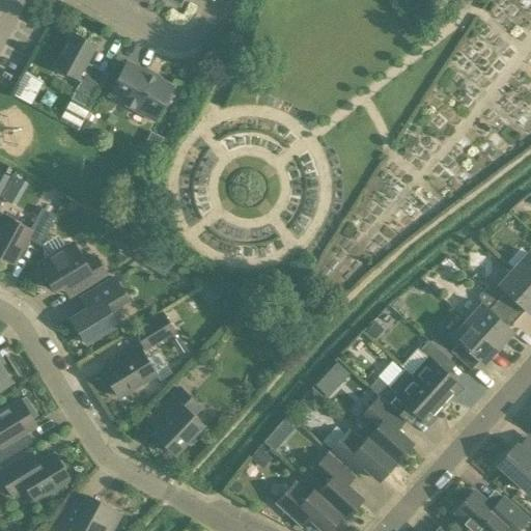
[(77,78),(95,45),(73,32),(54,65),(77,78)]
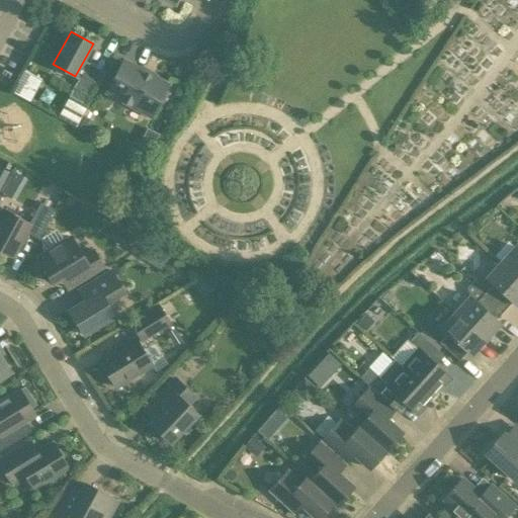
[(151,115),(168,84),(154,76),(154,75),(143,68),(142,70),(123,60),(106,91),(151,115)]
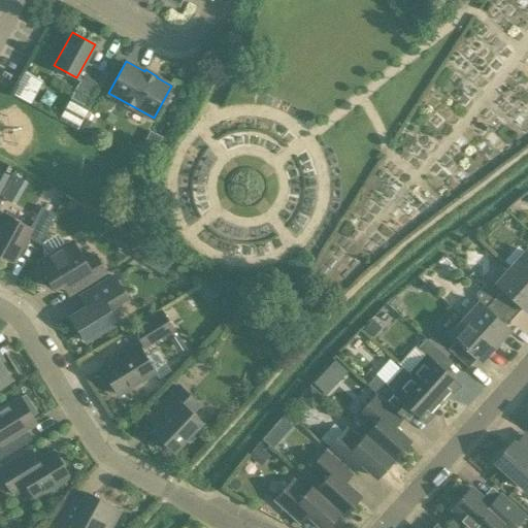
[(33,102),(42,77),(26,71),(17,96),(33,102)]
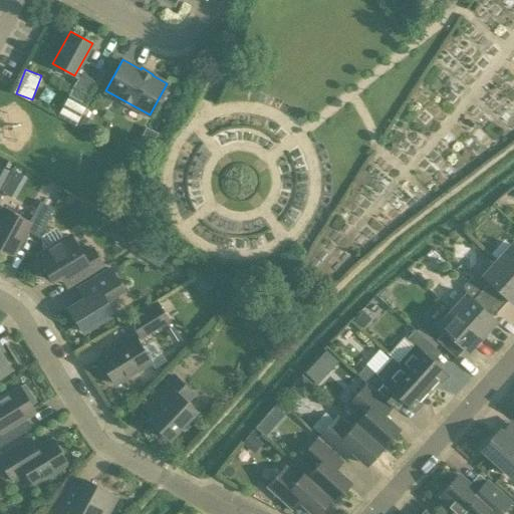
[(79,109),(95,80),(81,72),(65,101),(79,109)]
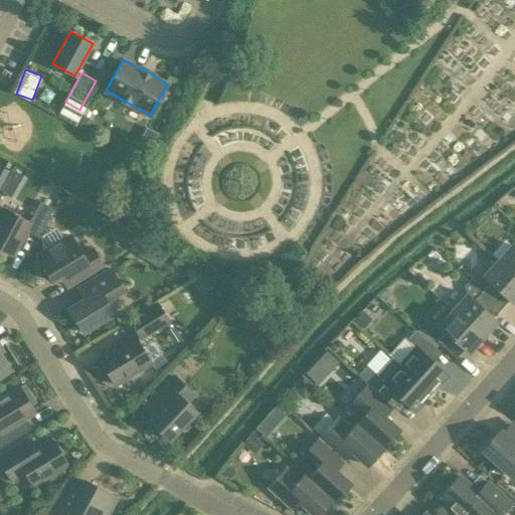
[(87,132),(92,124),(82,118),(77,127),(87,132)]
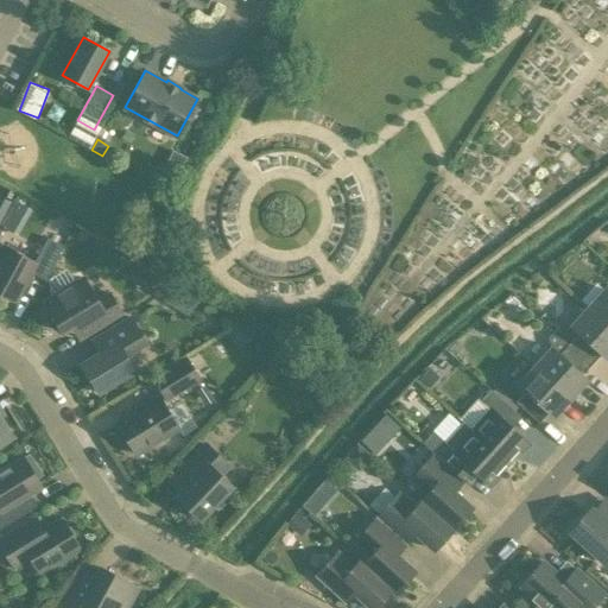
[(0,220),(11,202),(0,196),(0,220)]
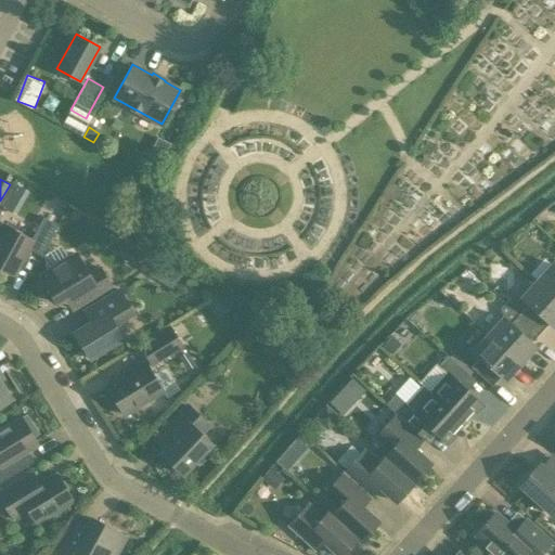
[(41,255),(57,224),(43,217),(31,239),(5,224),(0,233),(0,268),(13,275),(28,247),(41,255)]
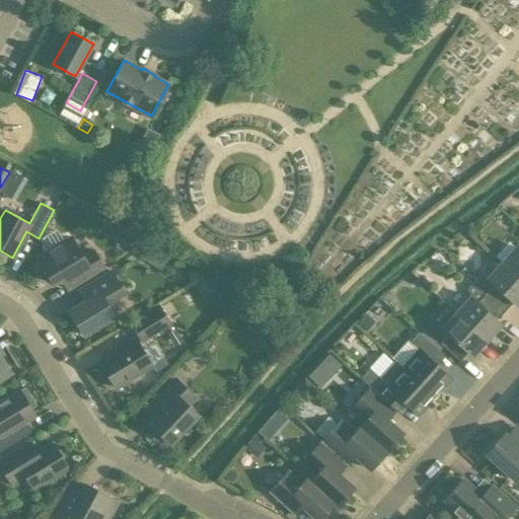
[(42,236),(48,248),(63,241),(57,228),(42,236)]
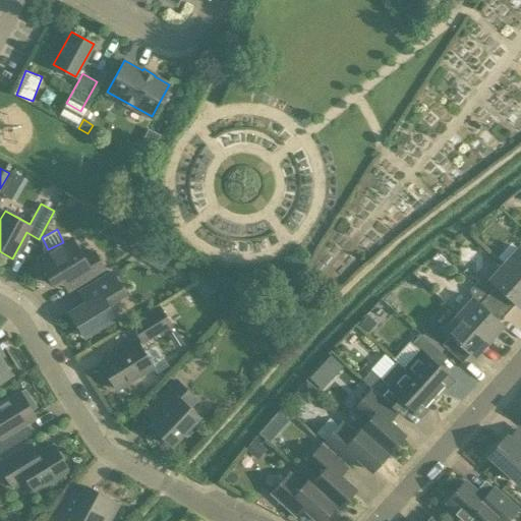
[(68,290),(104,268),(95,250),(83,257),(72,237),(39,257),(45,269),(44,270),(44,271),(41,277),(52,283),(52,284),(61,279),(68,290)]
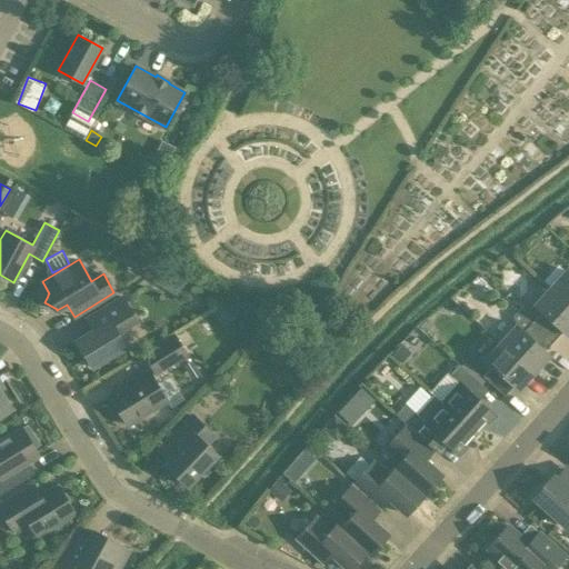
[(549,287),(568,305),(568,273),(565,270),(549,287)]
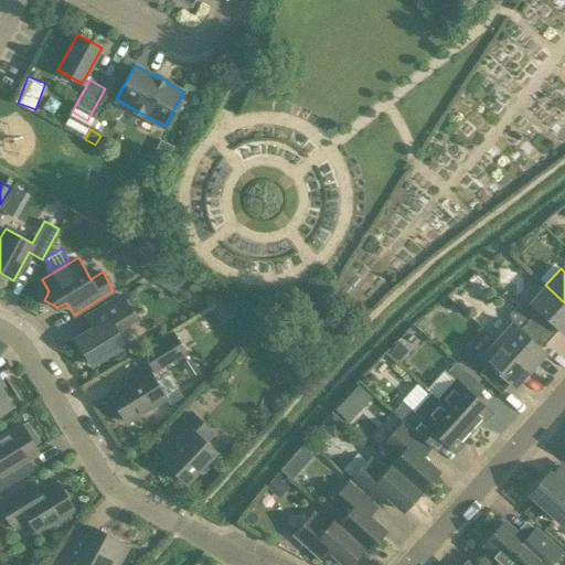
[(564,330),(564,302),(545,285),(524,308),(504,289),(501,294),(510,301),(509,302),(550,338),(558,328),(563,332),(564,330)]
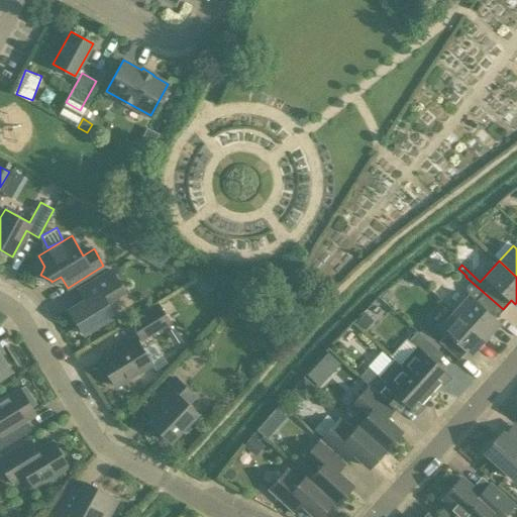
[(83,333),(114,314),(107,302),(124,291),(111,270),(76,292),(82,302),(69,310),(83,333)]
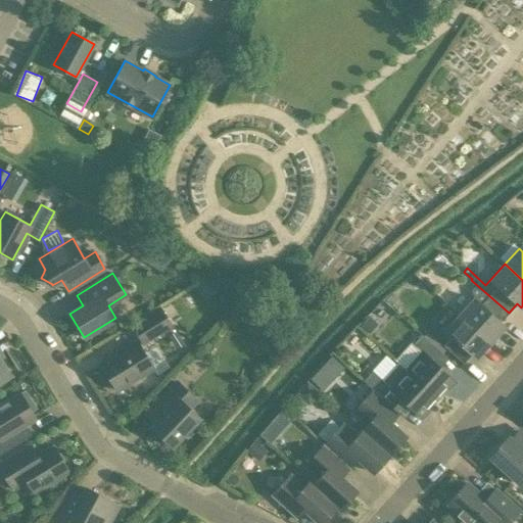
[(459,314),(490,342),(505,326),(501,322),(509,313),(471,280),(468,283),(473,287),(471,289),(474,298),(459,314)]
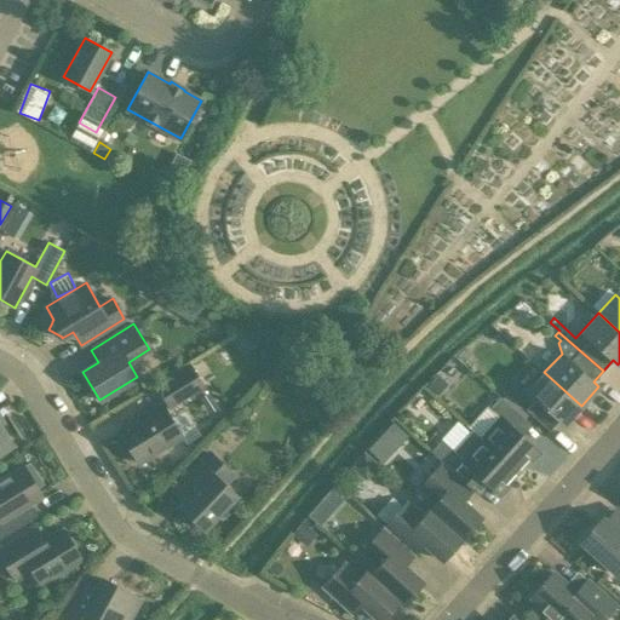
[(158,386),(168,406),(202,385),(190,366),(158,386)]
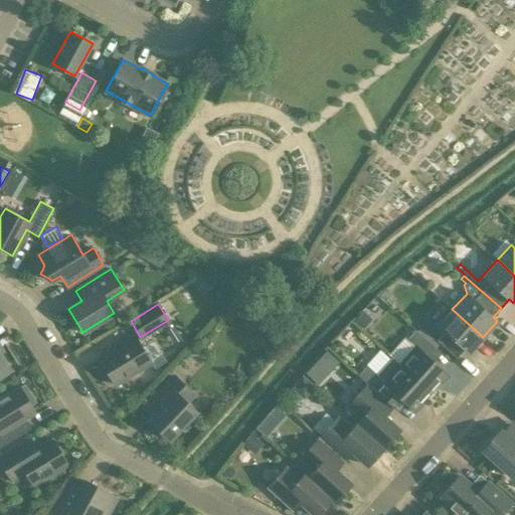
[(456,357),(464,349),(469,353),(483,337),(452,309),(438,325),(445,331),(437,340),(456,357)]
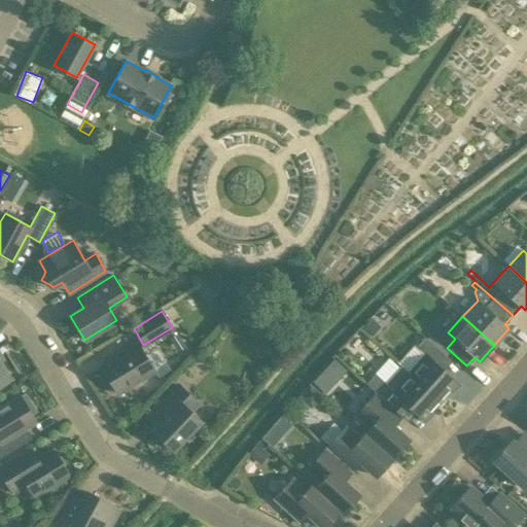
[(371,320),(362,329),(372,338),(380,328),(371,320)]
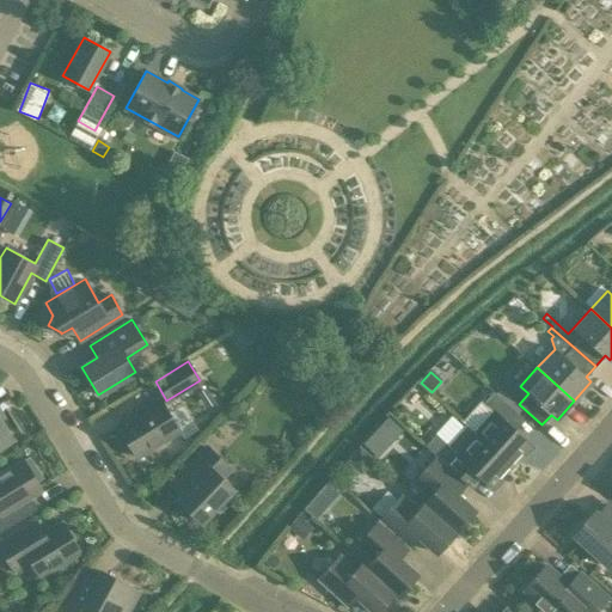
[(524,456),(532,446),(508,424),(518,414),(516,412),(519,411),(496,389),(494,392),(485,384),(476,395),(484,402),(483,403),(493,412),(475,432),(509,464),(520,452),(524,456)]
